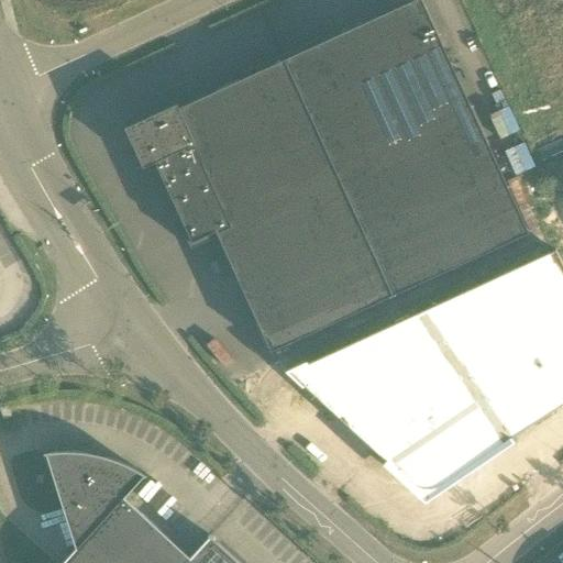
[(394,294),(529,231),(421,0),(399,0),(378,10),(381,17),(324,42),(321,37),(282,55),(394,294)]
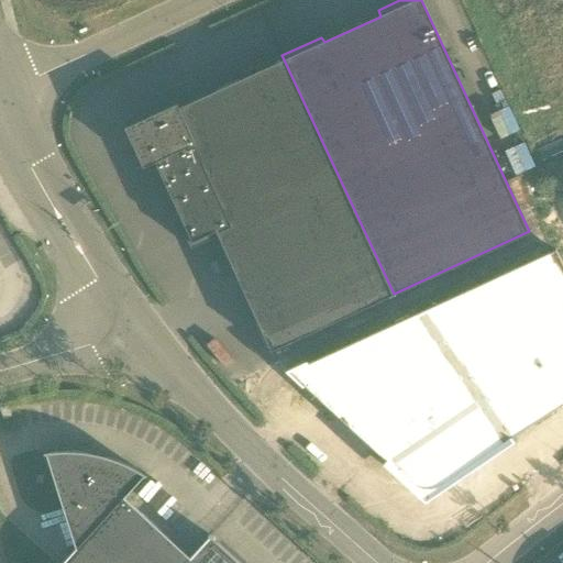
[(562,0),(475,0),(559,178),(562,176),(562,0)]
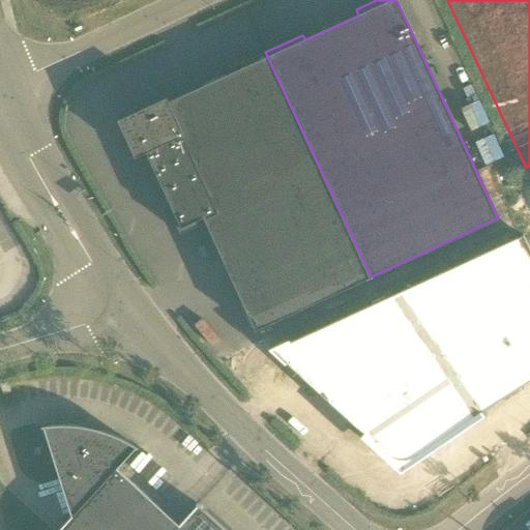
[(371,276),(265,52),(229,69),(231,74),(168,102),(167,98),(118,121),(135,158),(146,153),(164,190),(160,193),(180,233),(205,222),(255,331),(371,276)]
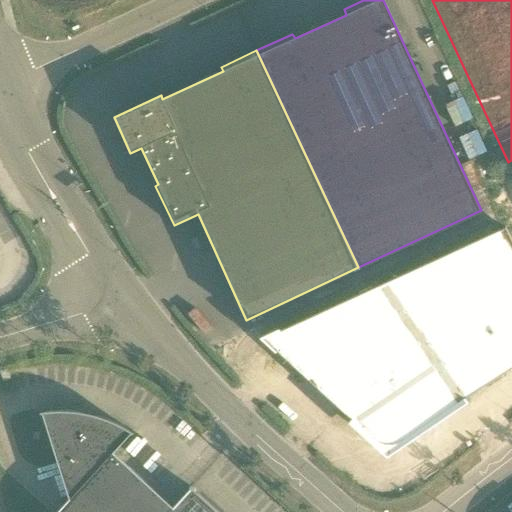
[(511,172),(495,180),(511,215),(511,172)]
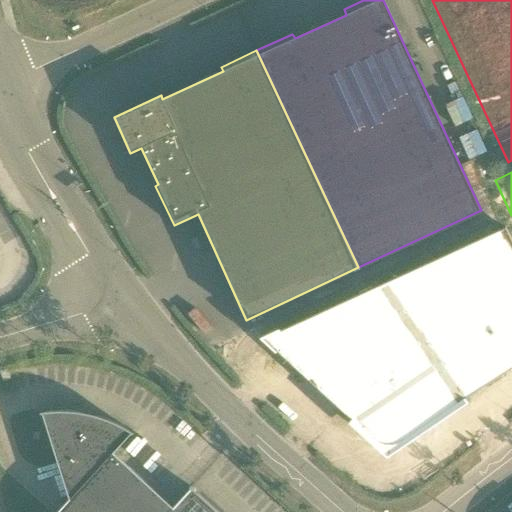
[(274,333),(261,339),(272,349),(271,350),(273,353),(275,352),(349,420),(346,423),(349,426),(352,423),(371,441),(375,444),(379,446),(381,446),(383,447),(385,447),(387,447),(389,447),(392,447),(394,446),(396,446),(398,445),(400,443),(402,442),(404,441),(444,414),(461,403),(463,406),(466,404),(464,400),(511,367),(511,244),(504,228),(278,332),(277,330),(273,332),(274,333)]
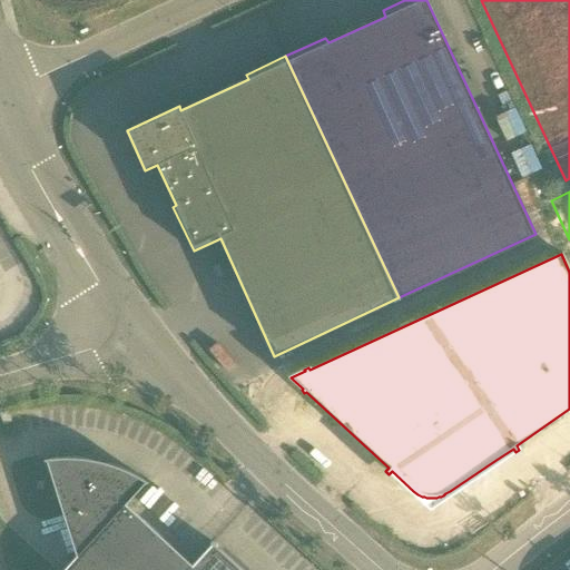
[(77,556),(64,569),(187,569),(193,566),(126,504),(146,483),(148,484),(148,482),(134,474),(119,468),(102,462),(102,464),(101,469),(92,467),(94,462),(95,462),(95,460),(78,458),(61,458),(45,460),(45,462),(47,461),(77,556)]
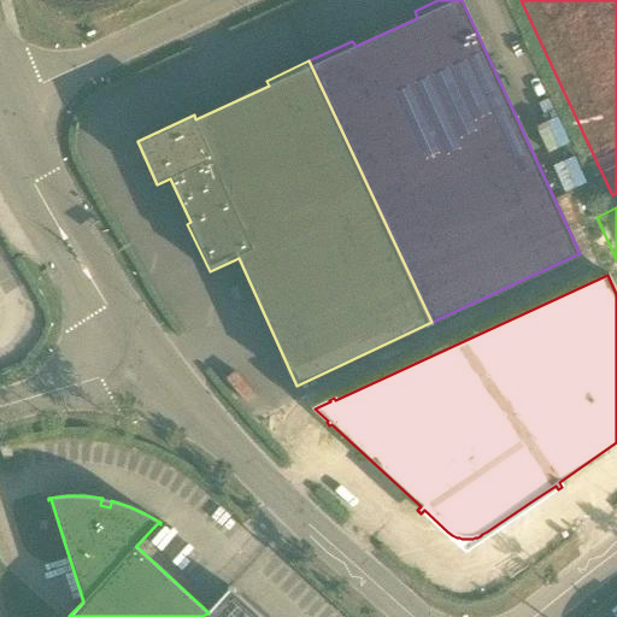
[(229,589),(209,612),(203,616),(263,616),(229,586),(228,588),(229,589)]
